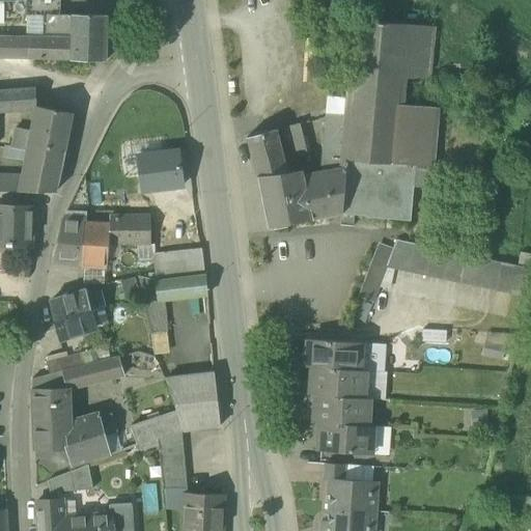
[(43,37),(72,38),(72,15),(44,15),(43,37)]
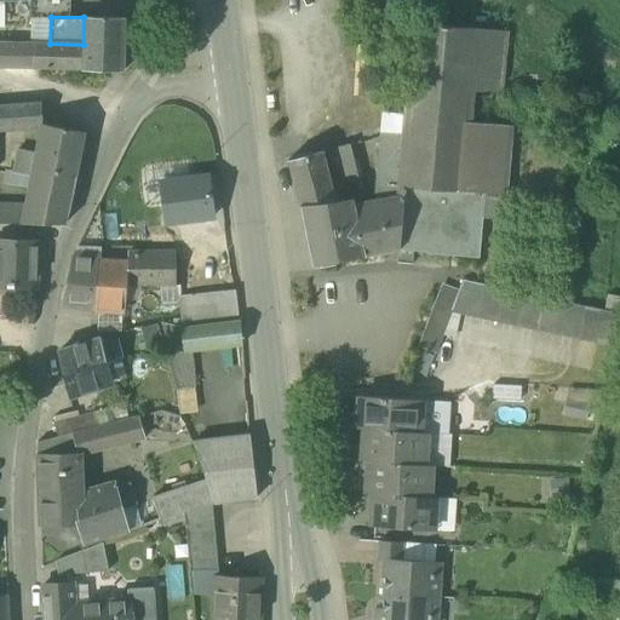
[(125,18),(84,17),(84,45),(82,69),(82,70),(124,72),(125,18)]
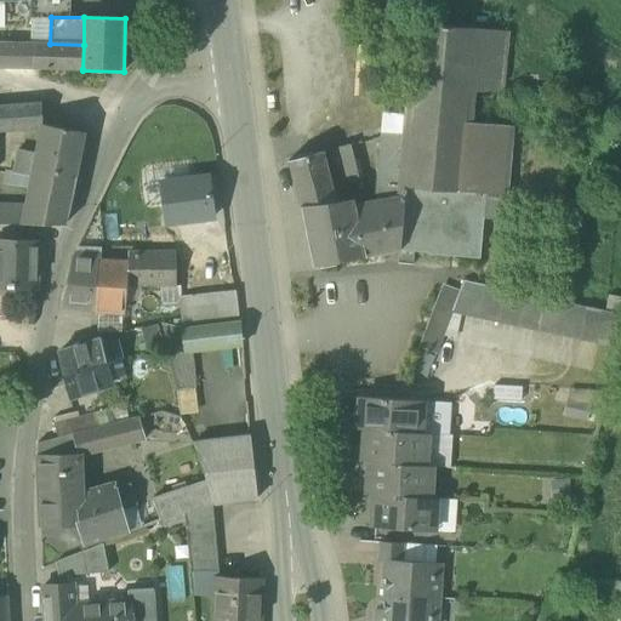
[(466,121),(468,90),(474,29),(420,24),(411,114),(410,136),(405,186),(460,191),(466,121)]
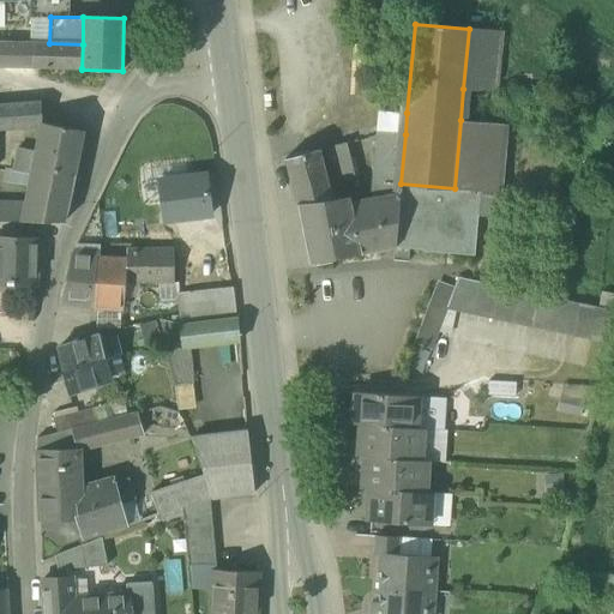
[(503,31),(469,29),(463,89),(497,92),(500,54),(503,31)]
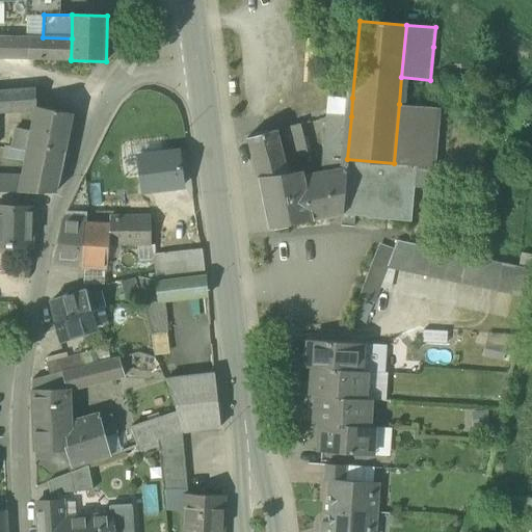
[(0,57),(71,59),(72,38),(43,37),(0,36),(0,57)]
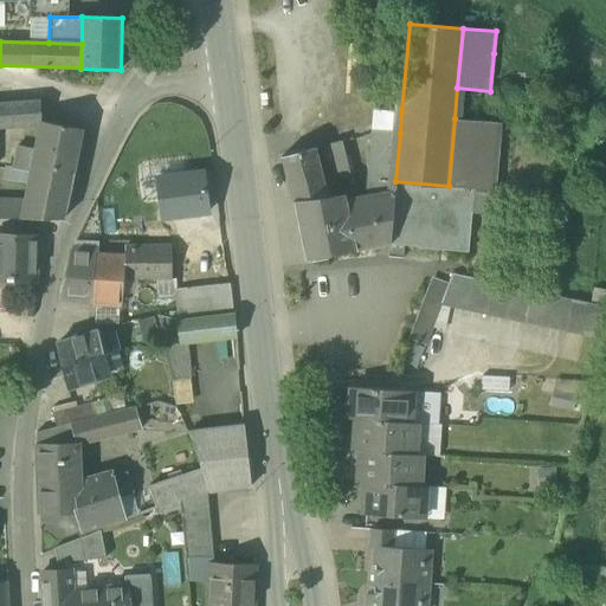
[(0,124),(40,123),(40,121),(42,121),(40,101),(0,104),(0,124)]
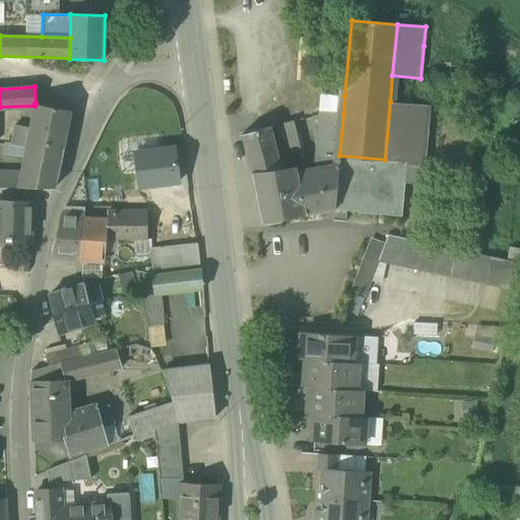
[(323,94),(322,112),(343,114),(344,95),(323,94)]
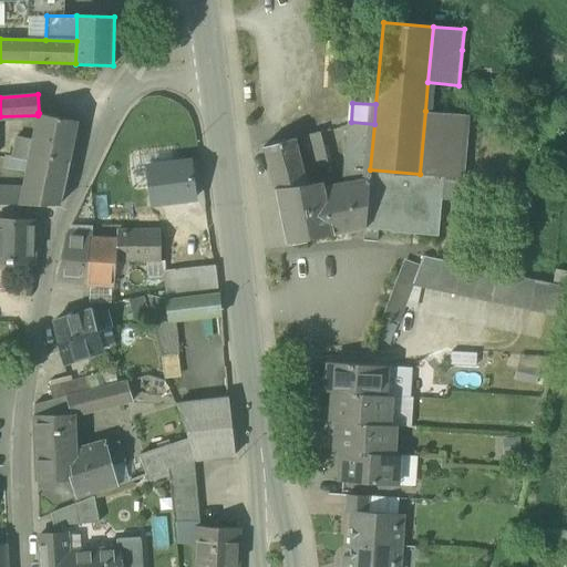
[(470,115),(425,111),(420,174),(370,169),(368,191),(364,227),(363,239),(378,240),(379,229),(392,230),(392,232),(440,236),(443,199),(462,202),(470,115)]
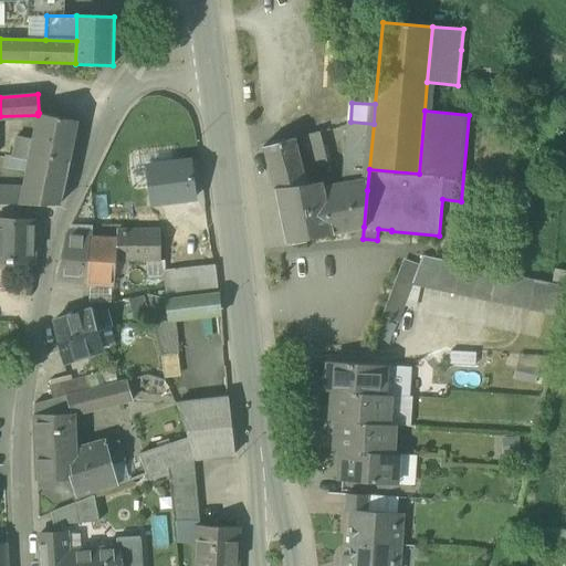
[(32,139),(30,154),(69,161),(76,121),(39,113),(38,113),(38,115),(32,139)]
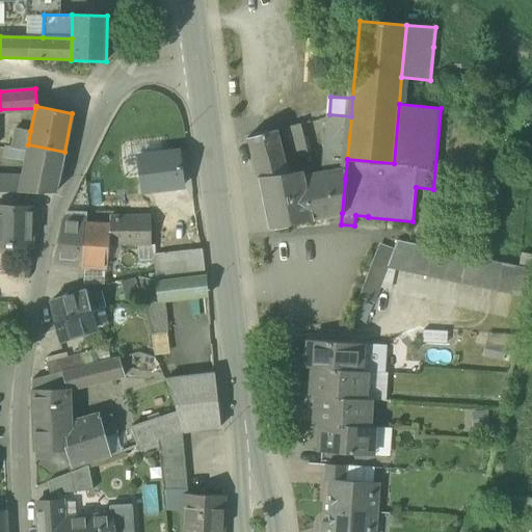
[(336,177),(345,179),(347,159),(351,116),(329,114),(324,168),(336,169),(336,177)]
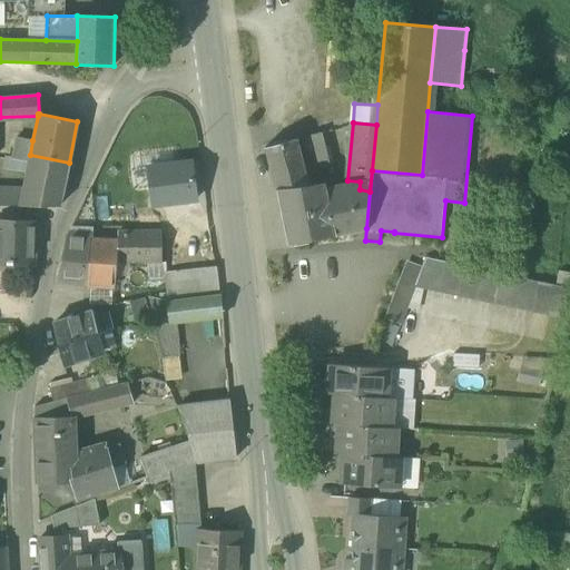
[(304,137),(313,174),(332,168),(322,133),(304,137)]
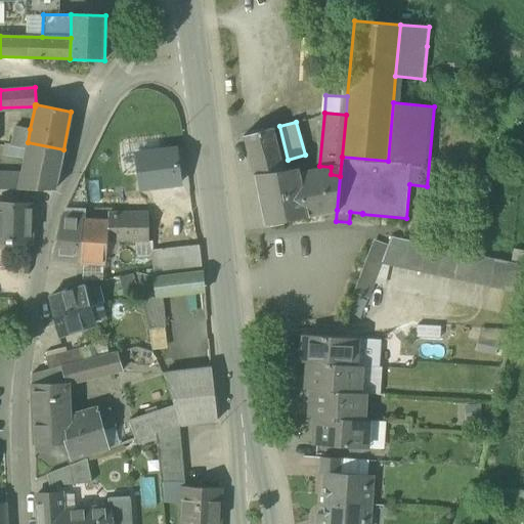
[(11,146),(27,149),(28,142),(30,129),(15,127),(11,146)]
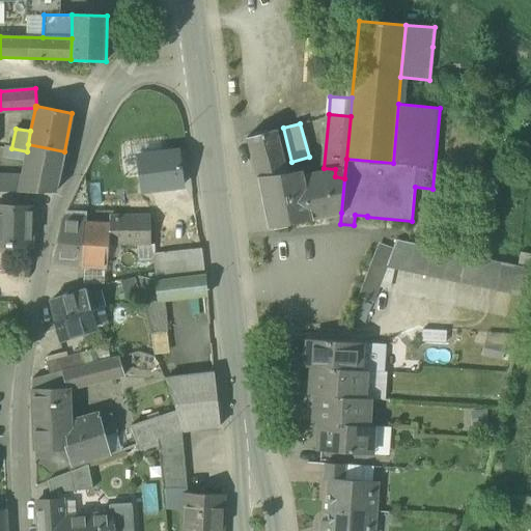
[(247,138),(258,176),(287,172),(275,130),(247,138)]
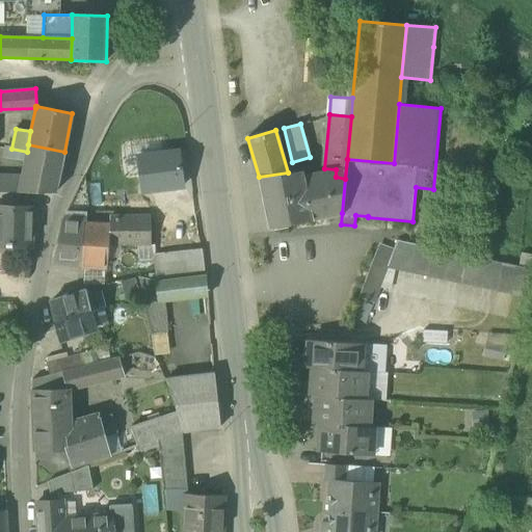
[(161,141),(124,147),(127,176),(139,174),(137,157),(162,154),(161,141)]
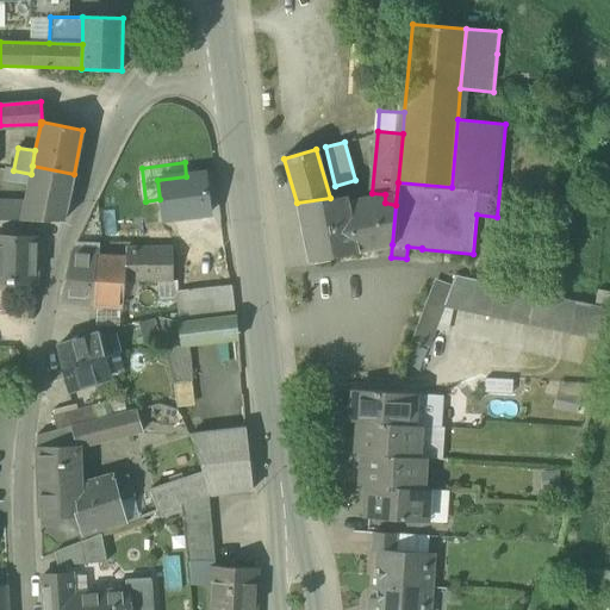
[(67,206),(74,174),(32,166),(31,174),(25,205),(23,221),(62,221),(67,206)]
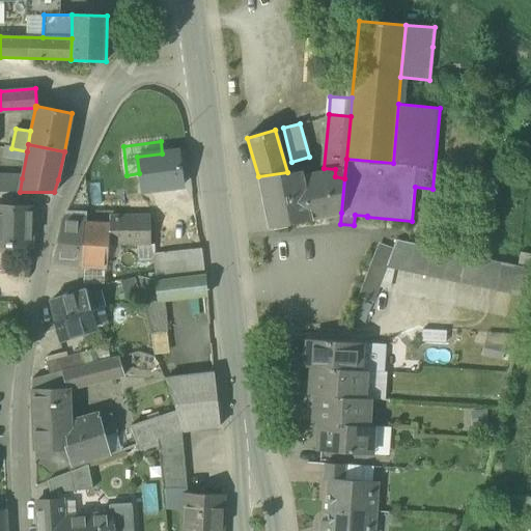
[(162,154),(137,157),(139,173),(142,191),(183,186),(178,151),(162,154)]
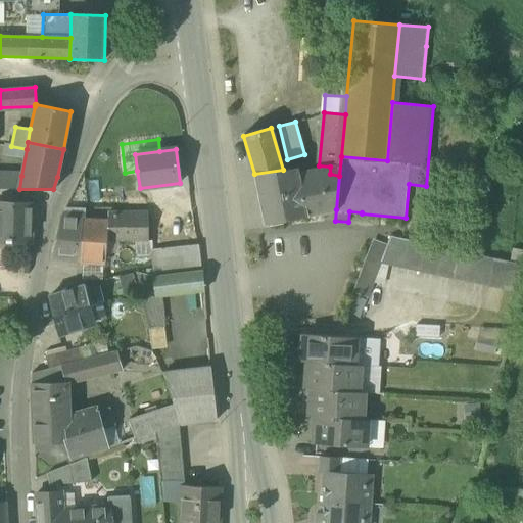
[(265,224),(306,216),(298,176),(297,168),(283,170),(254,174),(265,224)]
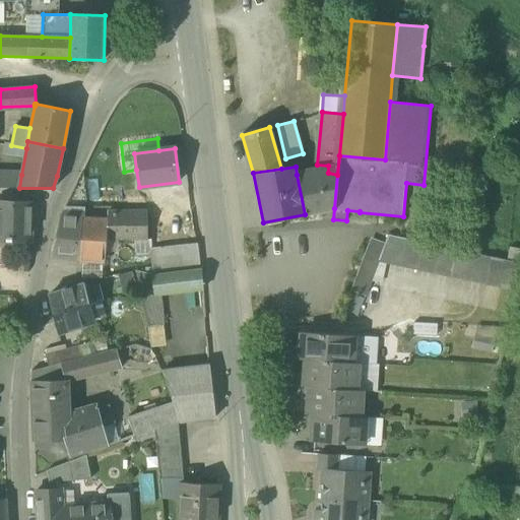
[(317,171),(297,175),(305,214),(334,208),(337,175),(328,173),(317,171)]
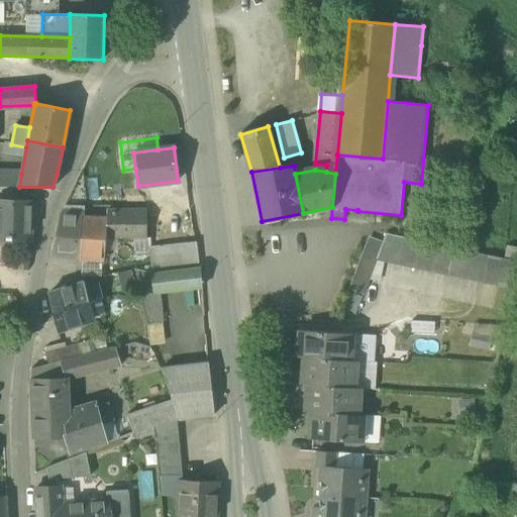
[(21,174),(0,172),(0,186),(19,187),(21,174)]
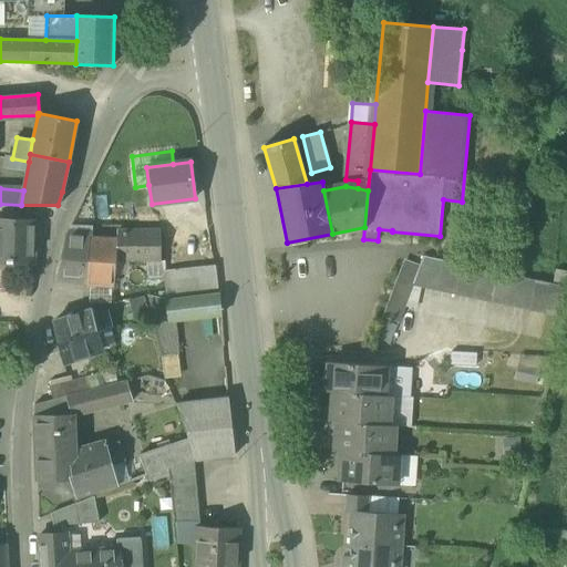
[(0,264),(34,265),(35,222),(0,219),(0,264)]
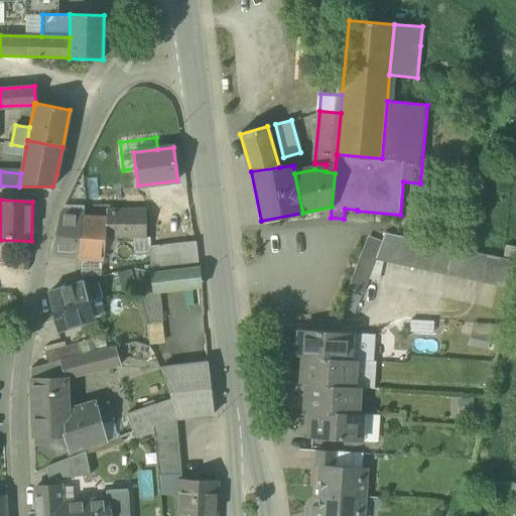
[(107,238),(118,238),(133,238),(147,238),(147,229),(115,229),(115,211),(106,211),(106,218),(108,218),(107,238)]
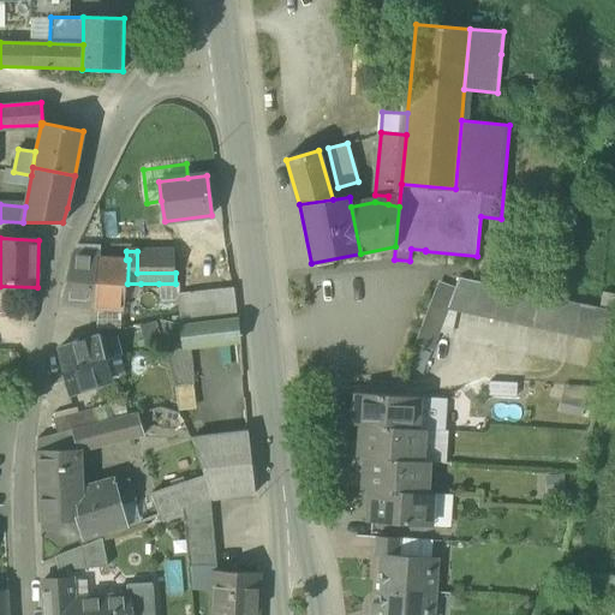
[(137,273),(175,273),(173,251),(137,251),(137,273)]
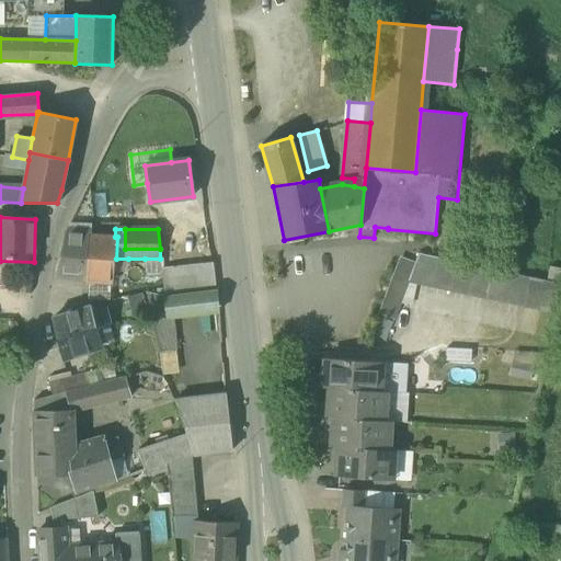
[(66,278),(84,279),(88,236),(90,236),(90,231),(66,230),(55,277),(66,278)]
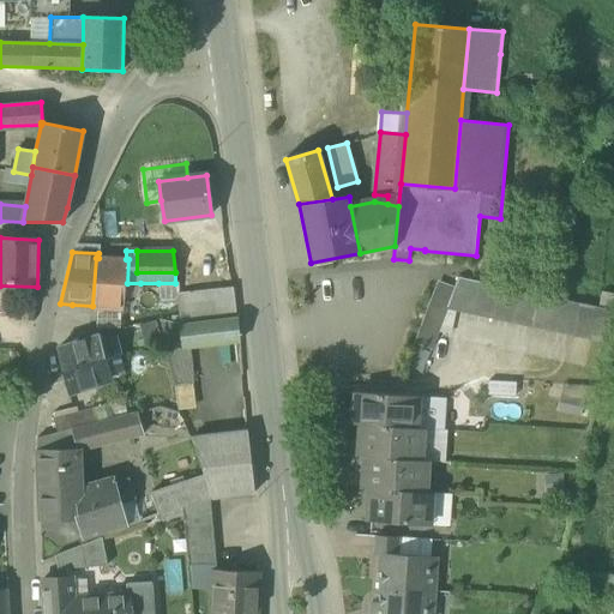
[(126,259),(98,258),(96,258),(92,306),(92,308),(97,308),(121,311),(125,311),(126,298),(127,283),(128,259),(126,259)]
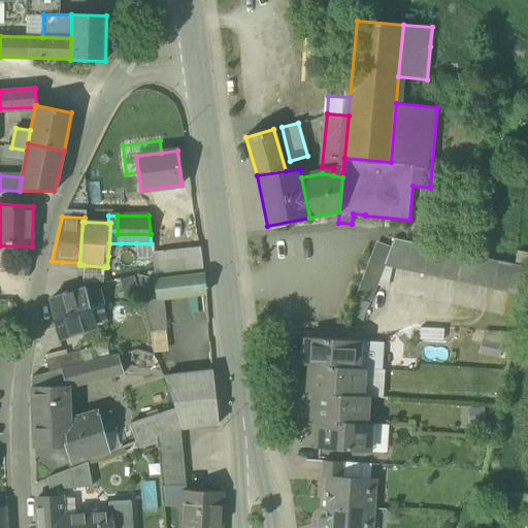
[(392,267),(406,270),(413,242),(395,238),(392,246),(385,265),(392,267)]
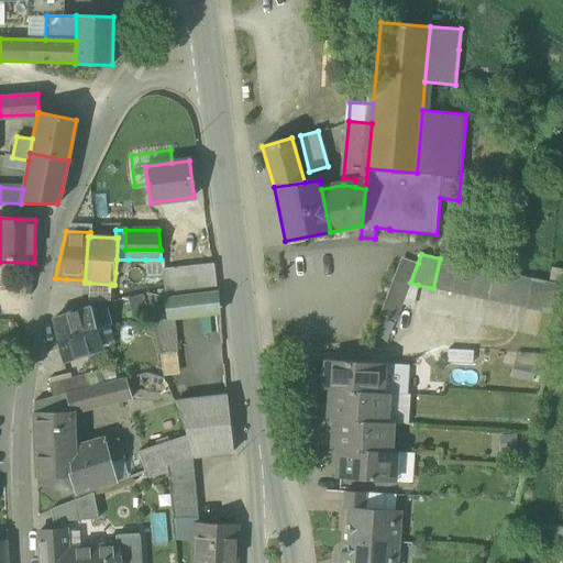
[(383,313),(396,319),(400,308),(401,304),(410,283),(418,263),(405,258),(383,313)]
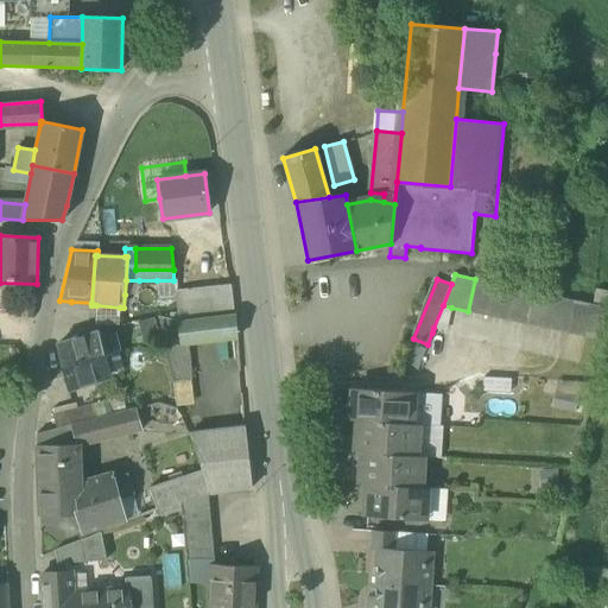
[(468,311),(488,316),(495,284),(475,279),(468,311)]
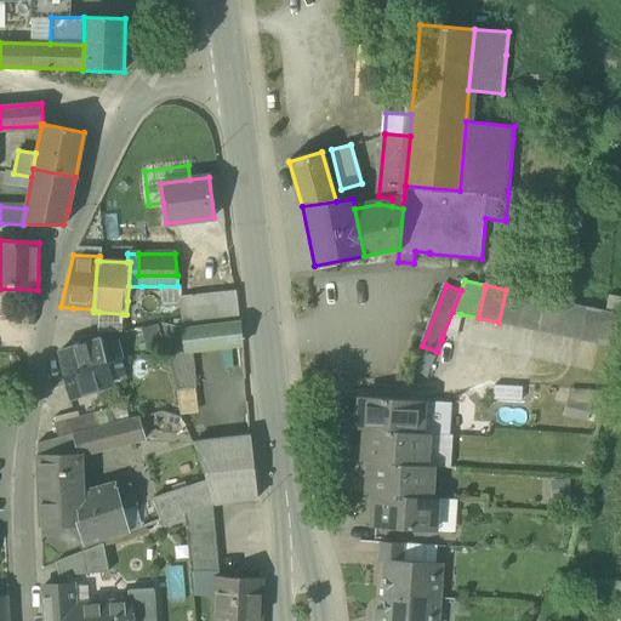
[(142,286),(129,286),(127,301),(142,301),(142,286)]
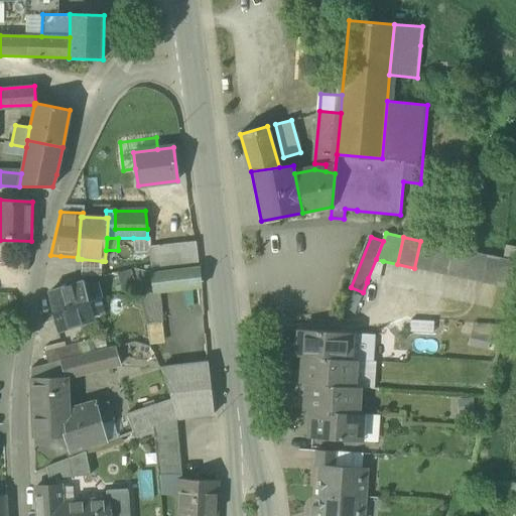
[(147,238),(133,238),(134,254),(153,255),(152,247),(151,238),(147,238)]
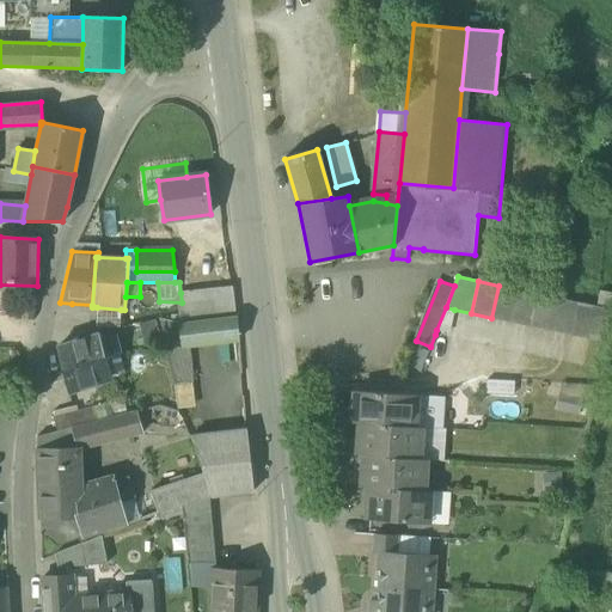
[(491,318),(510,322),(518,289),(499,286),(491,318)]
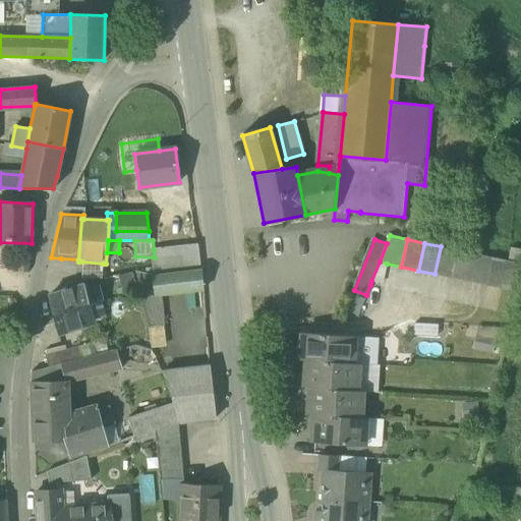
[(161,248),(164,272),(200,269),(197,244),(161,248)]
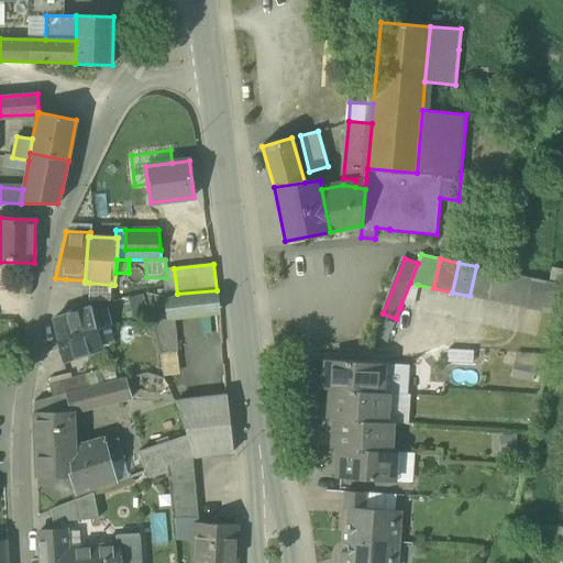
[(470,296),(489,300),(495,271),(476,266),(470,296)]
